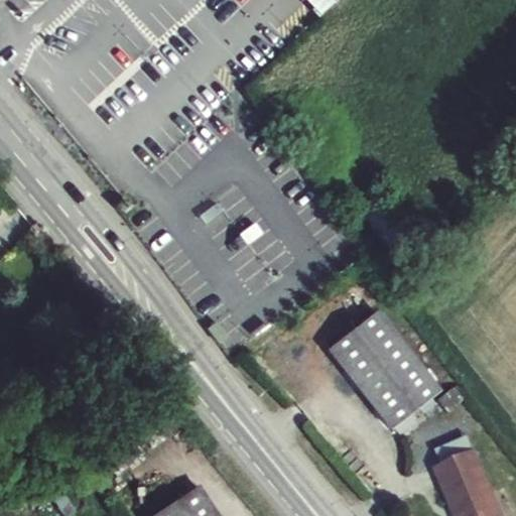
[(317,0),(310,7),(317,15),(334,0),(317,0)]
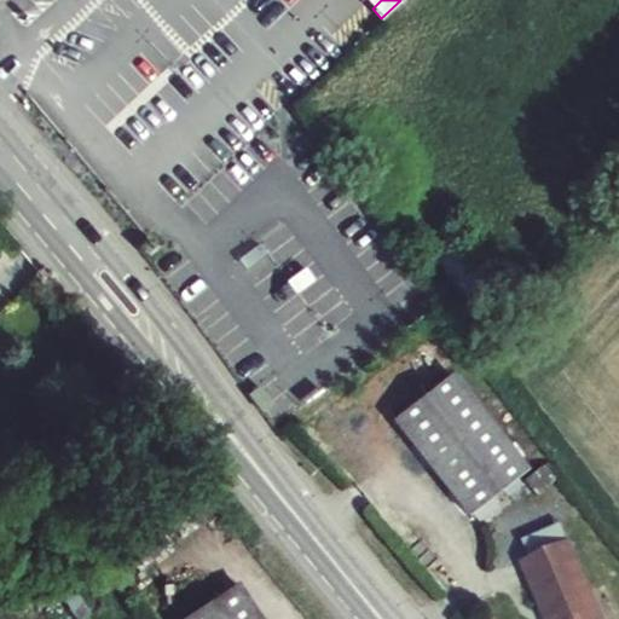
[(259,246),(238,261),(246,270),(266,255),(259,246)]
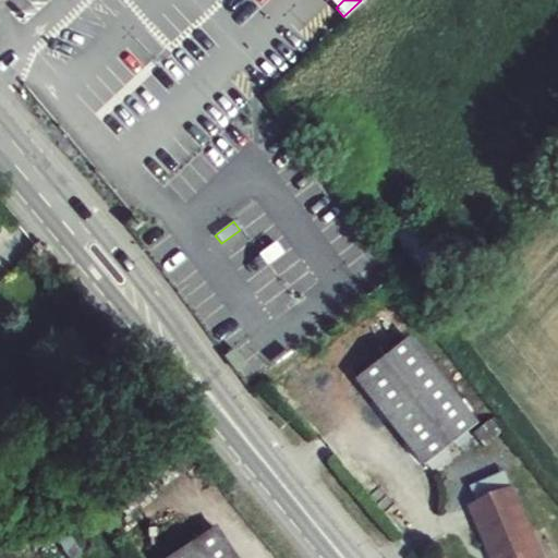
[(476,424),(408,337),(353,380),(422,466),(425,463),(443,450),(452,443),(465,433),(476,424)]
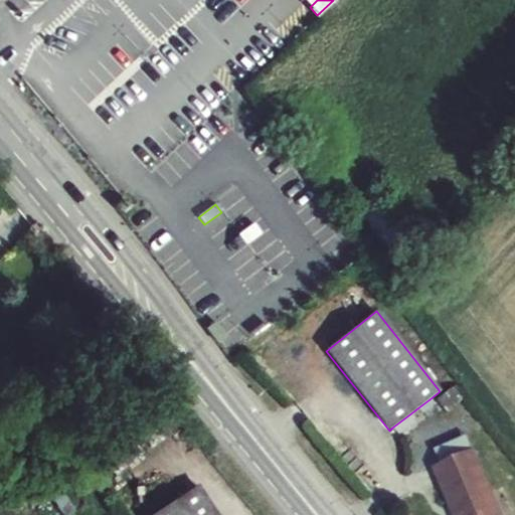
[(430,399),(417,408),(421,414),(434,404),(430,399)]
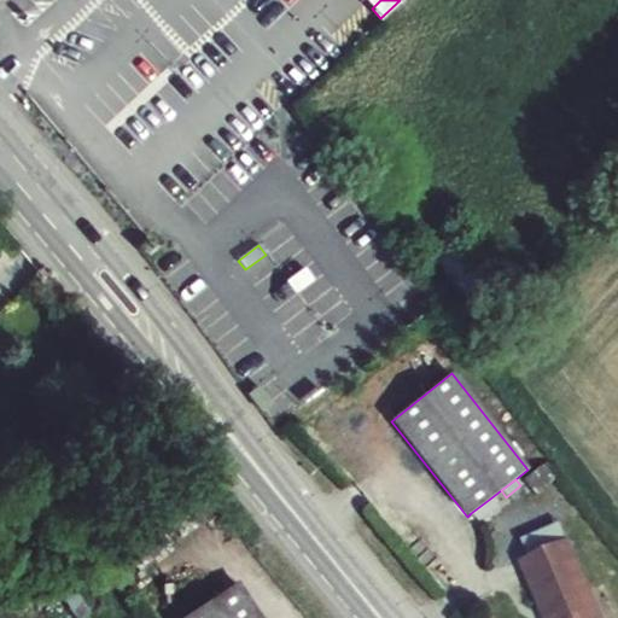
[(490,499),(471,513),(478,523),(497,507),(490,499)]
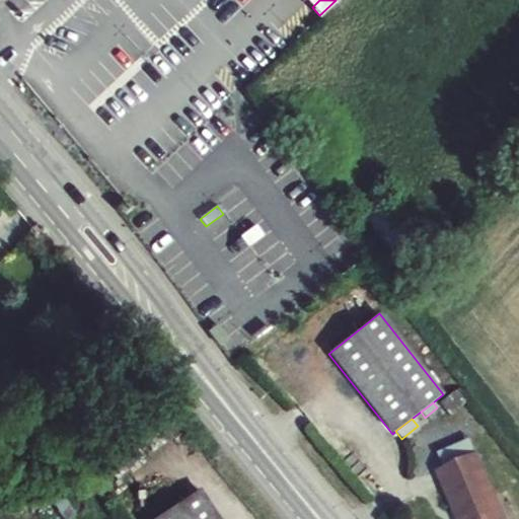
[(438,455),(445,469),(477,455),(471,440),(438,455)]
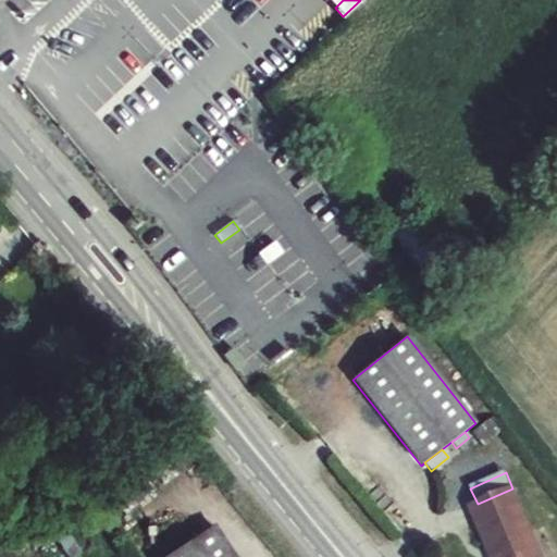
[(543,556),(515,487),(512,489),(478,504),(469,508),(486,548),(494,546),(497,556),(543,556)]
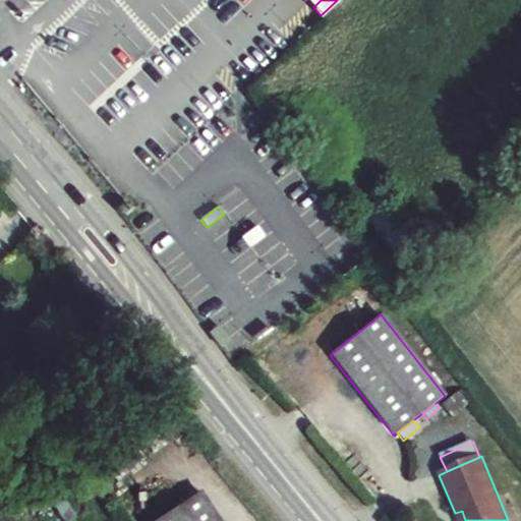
[(44,494),(62,520),(72,520),(76,518),(61,497),(70,490),(64,480),(44,494)]
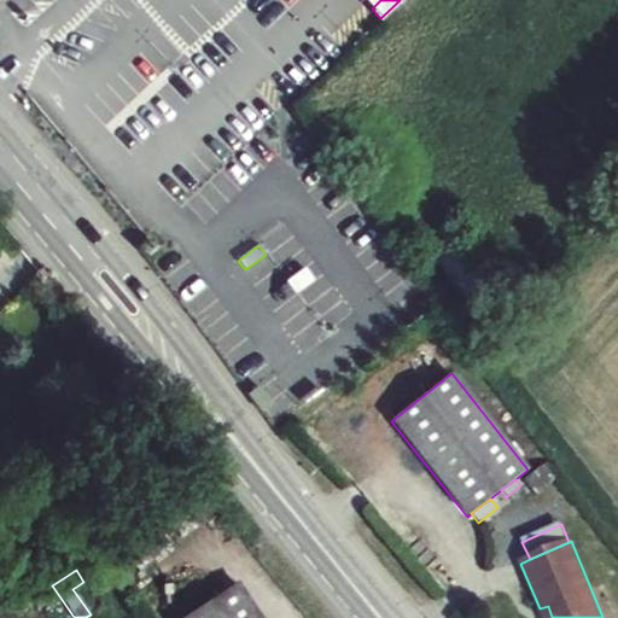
[(261,617),(238,584),(186,617),(261,617)]
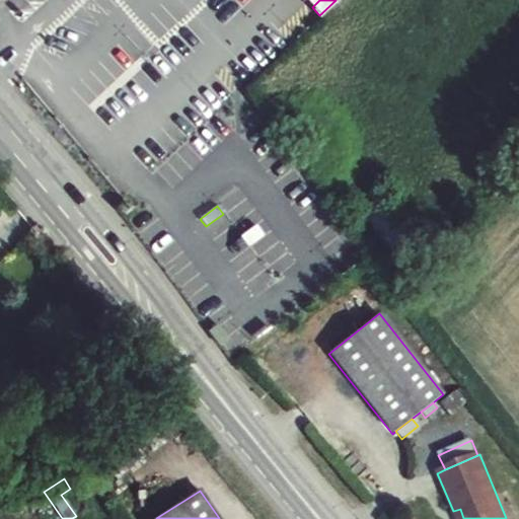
[(455,518),(463,518),(460,509),(453,511),(455,518)]
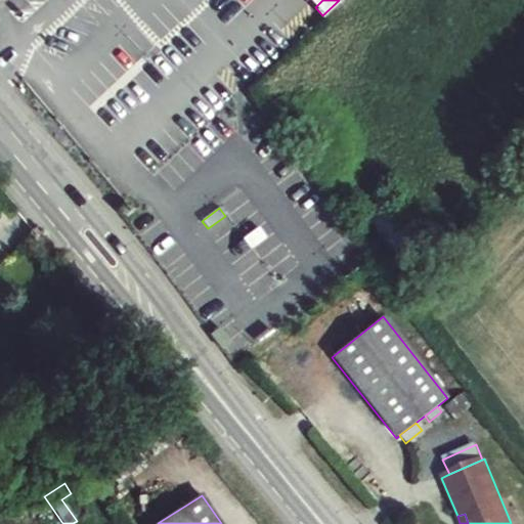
All buildings are outlined.
